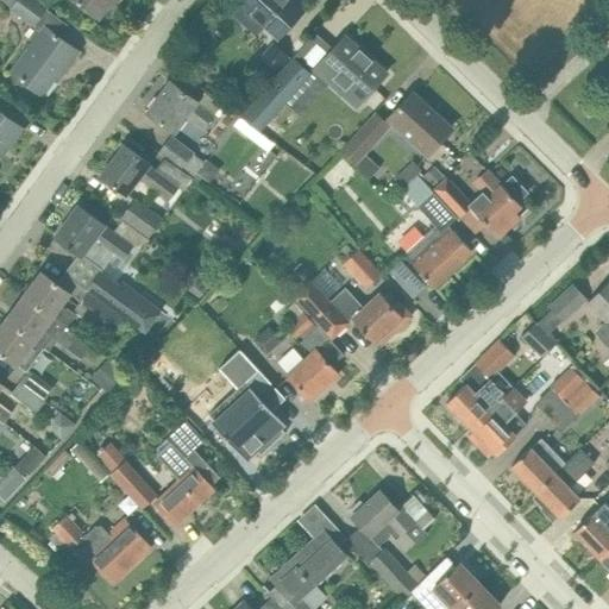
[(10,8),(33,25),(48,7),(38,0),(1,0),(11,7),(10,8)]
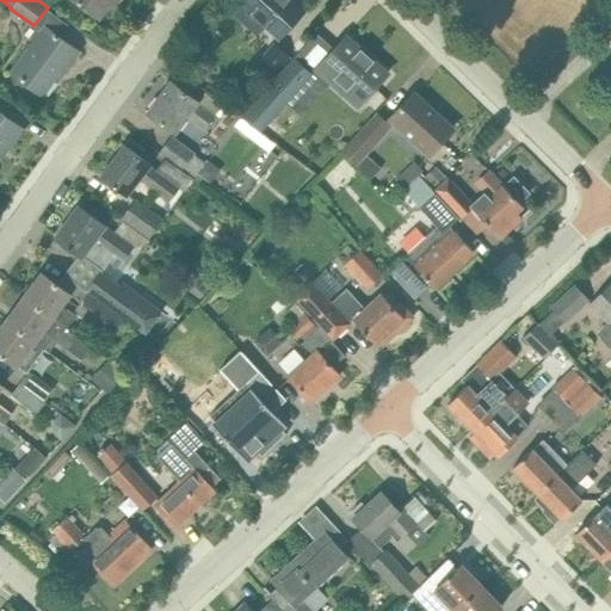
[(74,0),(99,18),(112,0),(74,0)]
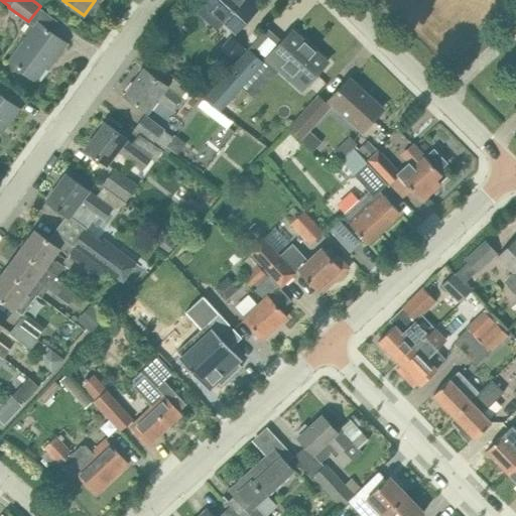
[(261,6),(254,0),(201,0),(236,33),(261,6)]
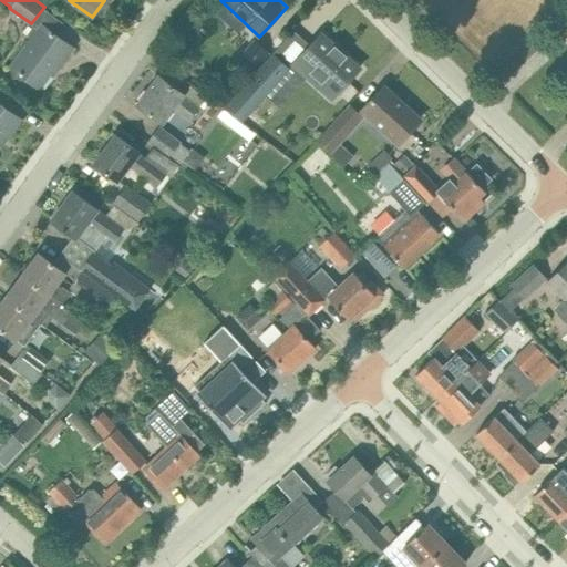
[(11,66),(22,74),(40,88),(55,66),(58,68),(73,48),(42,24),(11,66)]
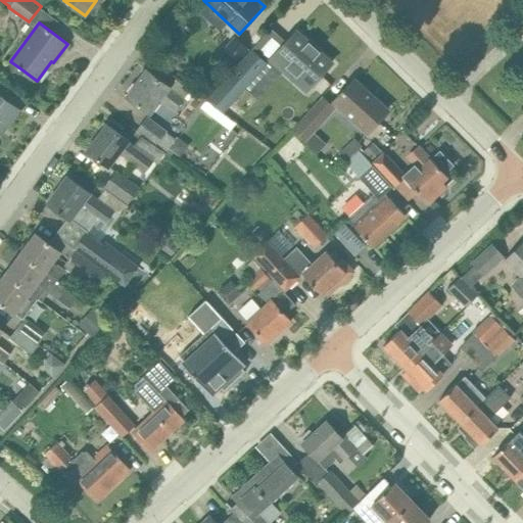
[(295,32),(281,47),(274,55),(311,88),(332,64),(295,32)]
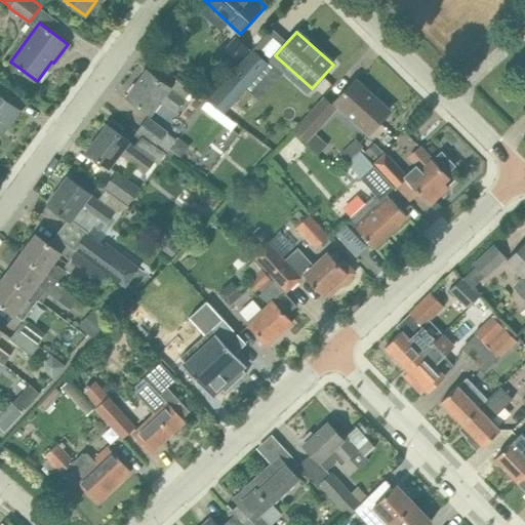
[(251,51),(236,36),(216,57),(229,70),(240,57),(243,61),(251,51)]
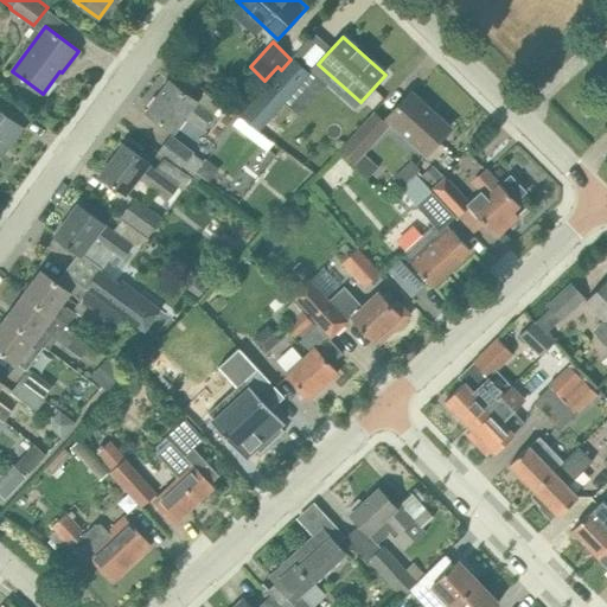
[(269,84),(240,119),(259,132),(266,123),(287,100),(294,106),(307,91),(300,85),(310,76),(291,59),(281,70),(283,72),(272,87),(269,84)]
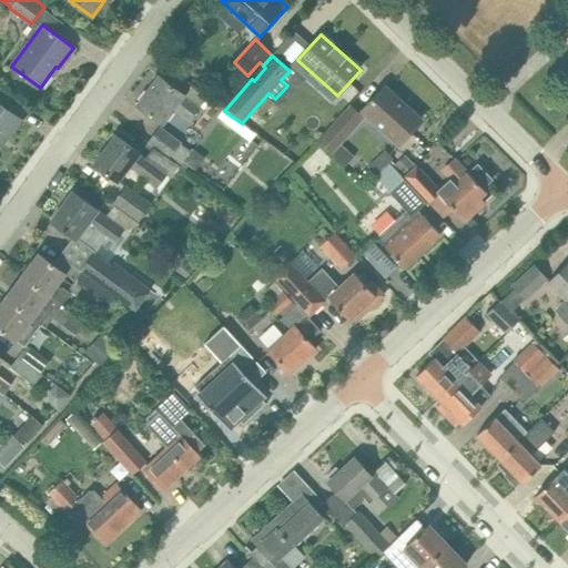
[(191,84),(184,94),(159,75),(138,104),(163,123),(173,109),(190,121),(200,107),(205,111),(212,101),(191,84)]
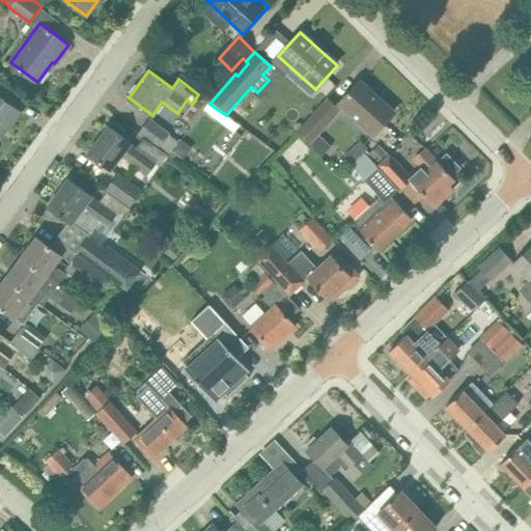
[(372,135),(380,127),(394,111),(360,81),(339,104),(372,135)]
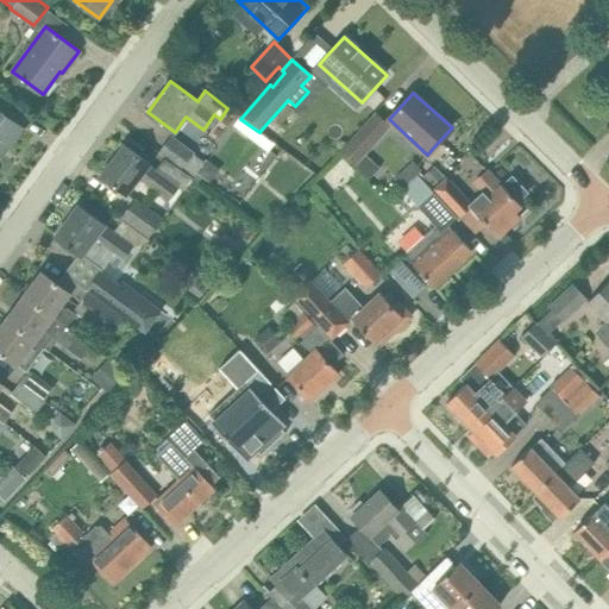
[(0,111),(0,151),(4,148),(6,150),(22,127),(0,111)]
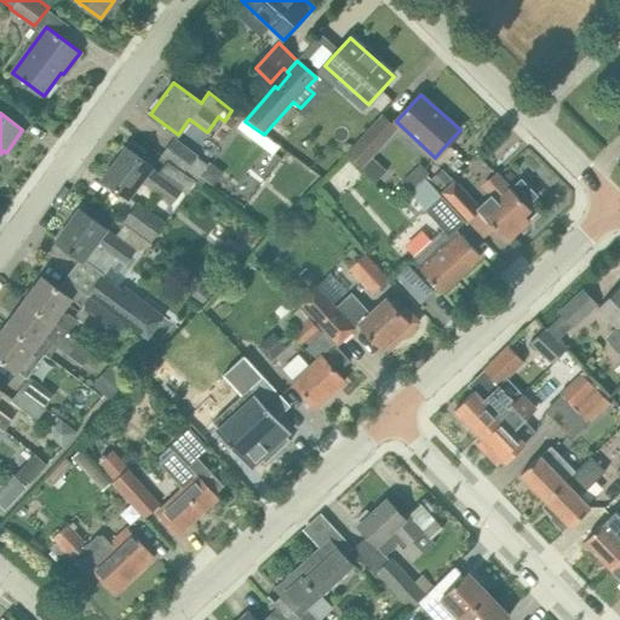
[(379,118),(346,153),(361,167),(371,156),(394,131),(379,118)]
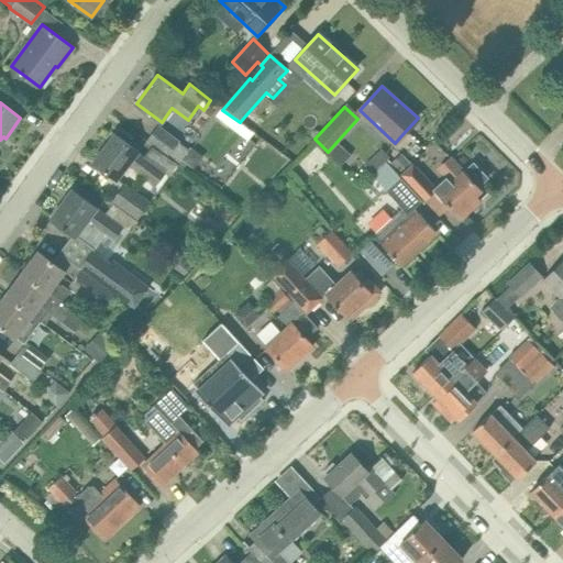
[(147,141),(191,170),(192,168),(194,168),(203,156),(191,146),(189,148),(158,127),(147,141)]
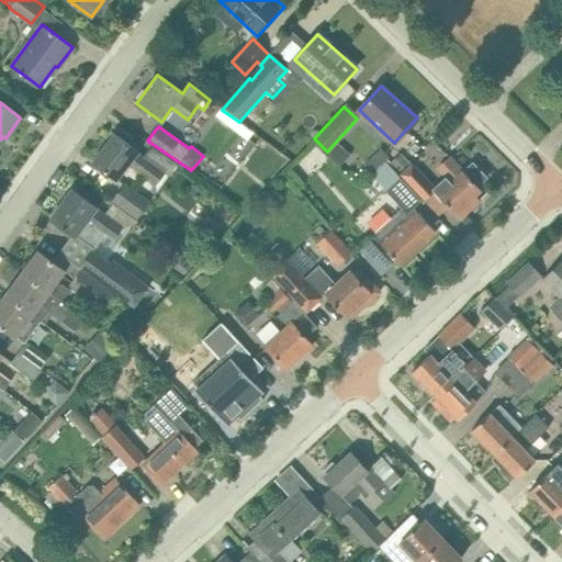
[(139,152),(132,146),(114,133),(92,161),(117,180),(128,166),(154,186),(164,172),(153,165),(154,165),(138,153),(139,152)]
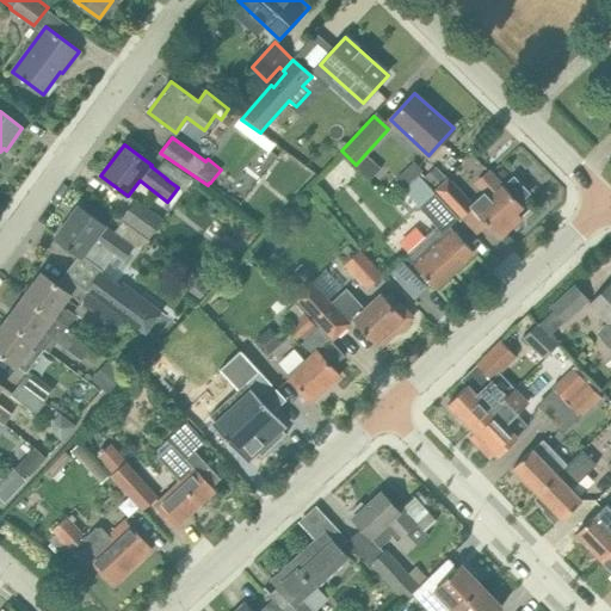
[(414,161),(395,179),(405,187),(423,171),(414,161)]
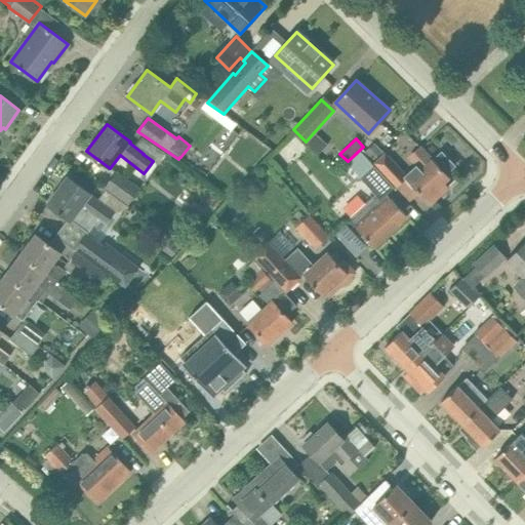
[(382,152),(374,143),(364,152),(372,161),(382,152)]
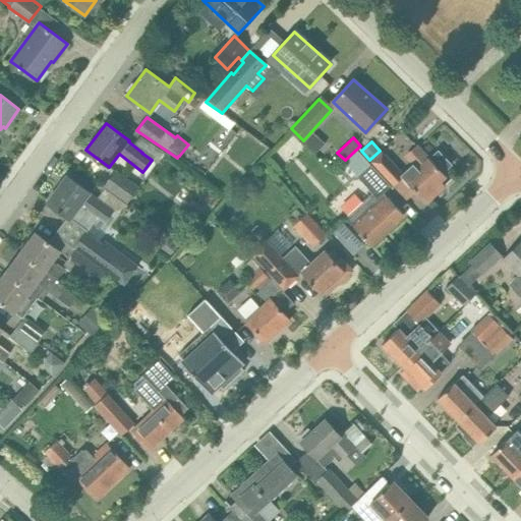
[(401,176),(422,198),(426,203),(439,191),(433,187),(446,176),(443,172),(451,164),(438,151),(429,159),(417,146),(407,157),(413,164),(403,172),(401,175),(401,176)]
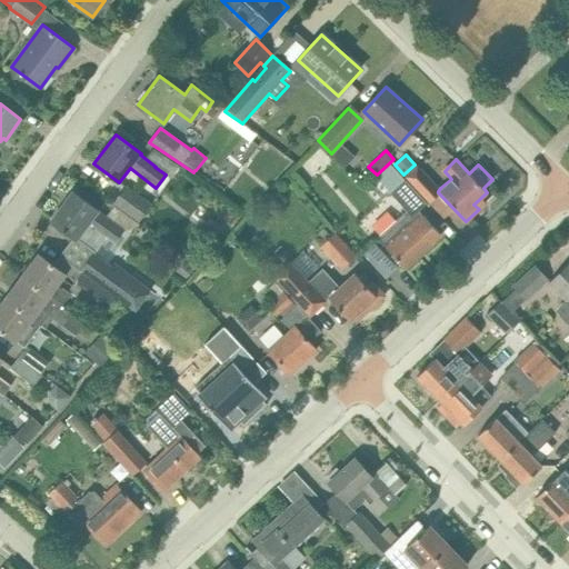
[(438,191),(440,188),(418,165),(406,175),(429,200),(438,192),(438,191)]
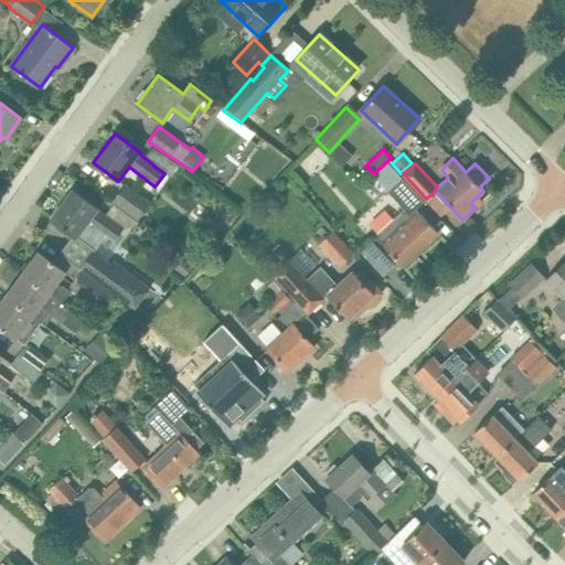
[(374,236),(402,266),(438,233),(416,209),(423,202),(403,179),(387,192),(403,210),(374,236)]
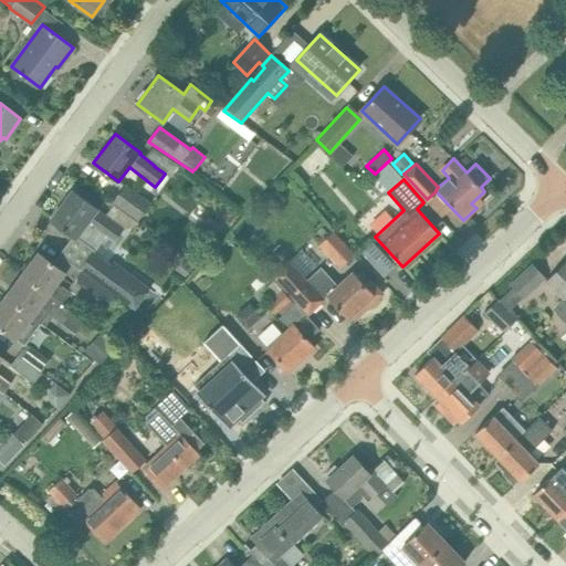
[(114,201),(138,220),(150,203),(126,186),(114,201)]
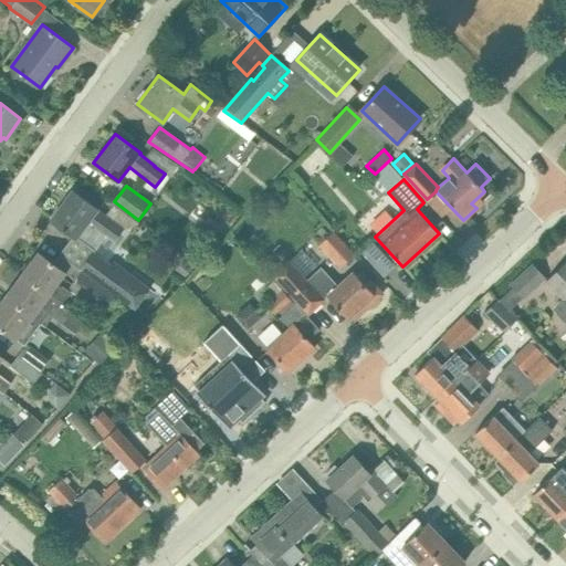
[(105,237),(113,242),(123,228),(97,209),(73,190),(52,219),(95,251),(105,237)]
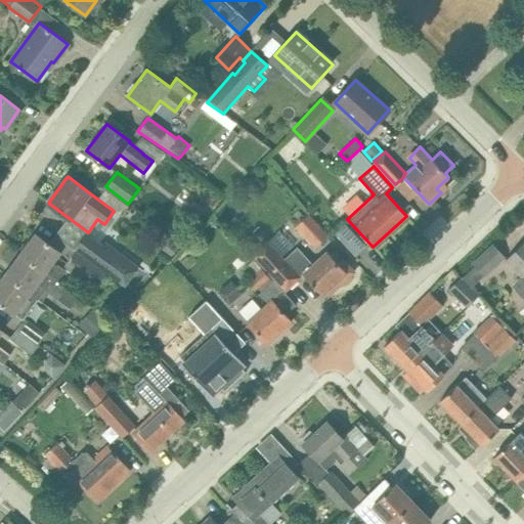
[(309,214),(295,226),(314,248),(320,243),(329,235),(309,214)]
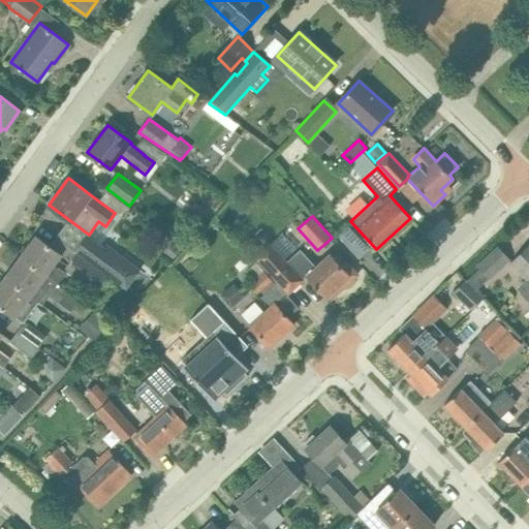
[(35,235),(20,256),(58,284),(66,272),(58,266),(56,269),(54,266),(62,254),(35,235)]
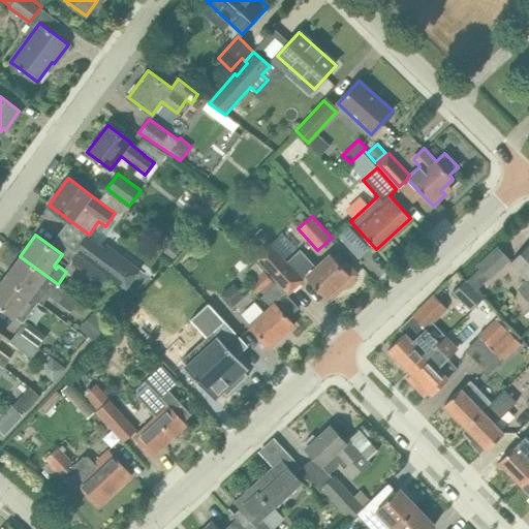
[(90,240),(87,237),(76,251),(109,274),(126,287),(139,269),(113,250),(111,253),(92,239),(90,240)]
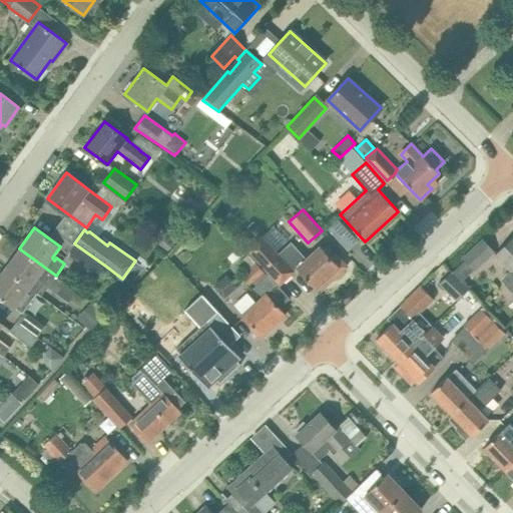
[(264,236),(250,248),(283,284),(296,272),(280,254),(264,236)]
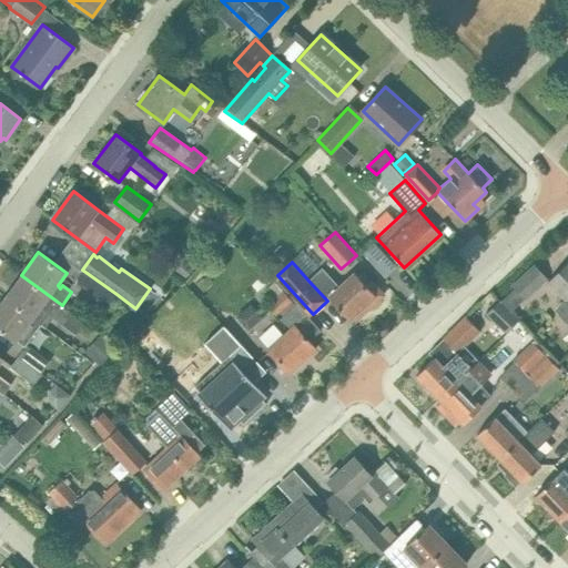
[(567,318),(567,263),(549,282),(567,300),(558,310),(567,318)]
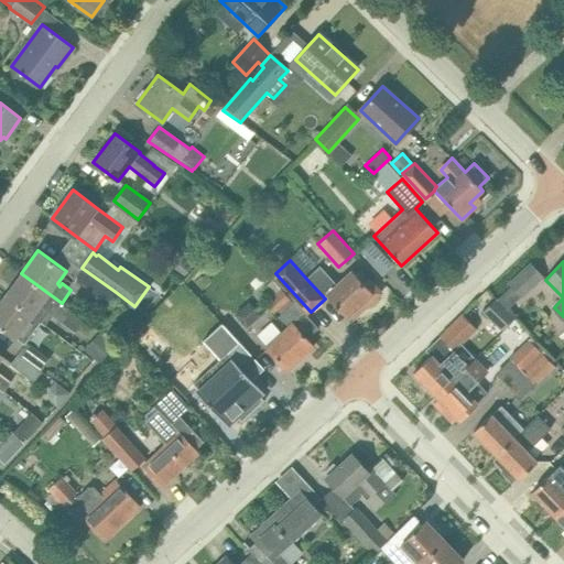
[(507,310),(527,292),(543,277),(531,263),(510,283),(511,285),(497,300),(507,310)]
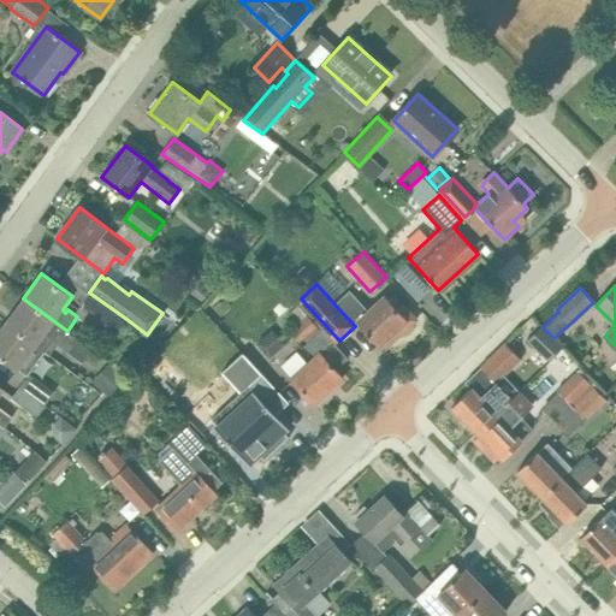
[(353,291),(336,306),(355,326),(357,325),(361,329),(378,345),(380,344),(391,333),(396,338),(416,320),(402,303),(397,308),(390,301),(385,296),(371,311),(353,291)]
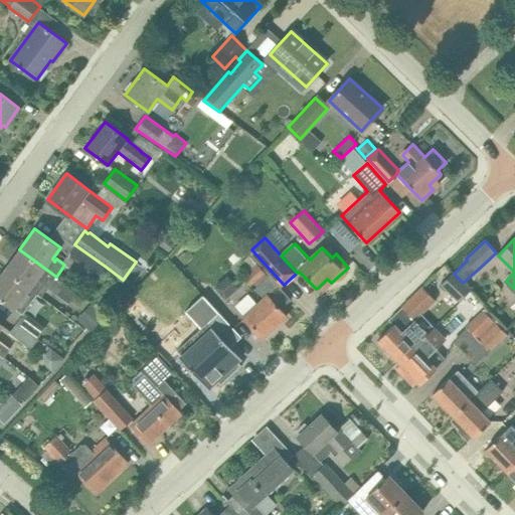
[(98,278),(106,267),(74,244),(66,254),(67,255),(62,263),(84,280),(90,272),(98,278)]
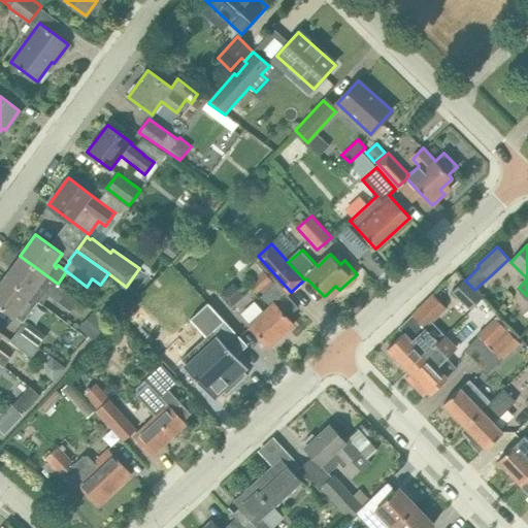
[(5,276),(31,296),(42,304),(58,284),(20,256),(5,276)]
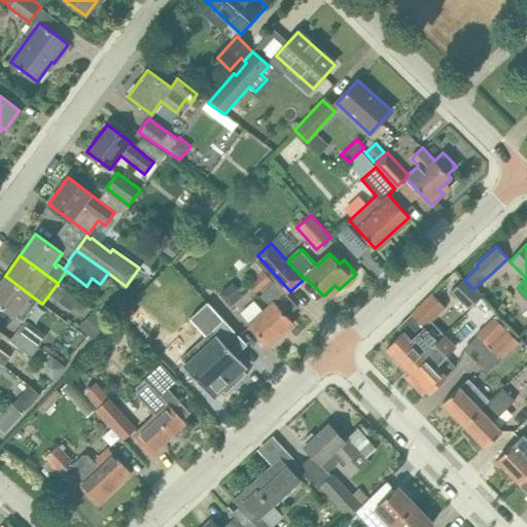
[(258,291),(270,304),(248,324),(269,346),(293,324),(286,316),(297,307),(255,260),(243,271),(250,279),(247,282),(257,293),(258,291)]
